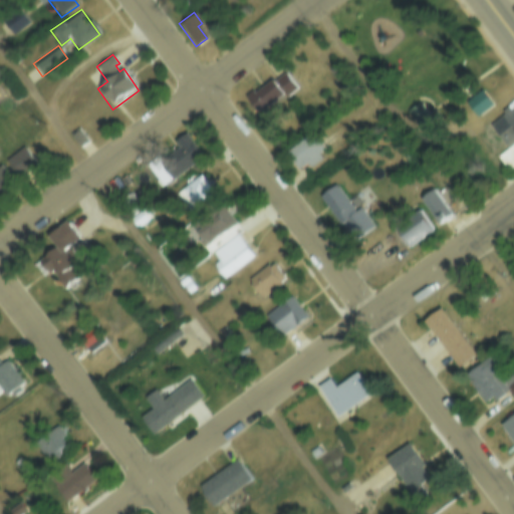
[(284,71),(296,88),(257,115),(242,95),(255,86),(258,90),(284,71)]
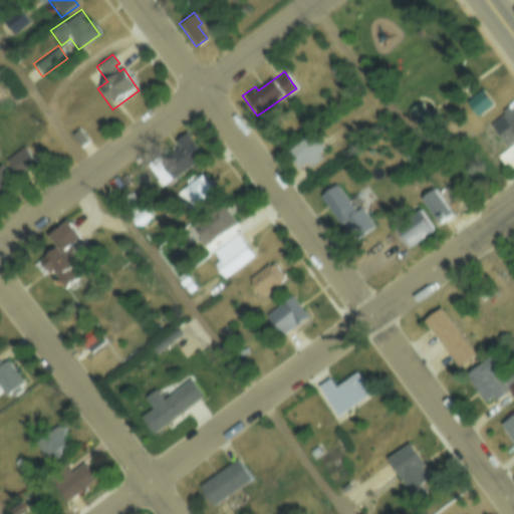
[(480,90),(491,105),(475,117),(464,101),(480,90)]
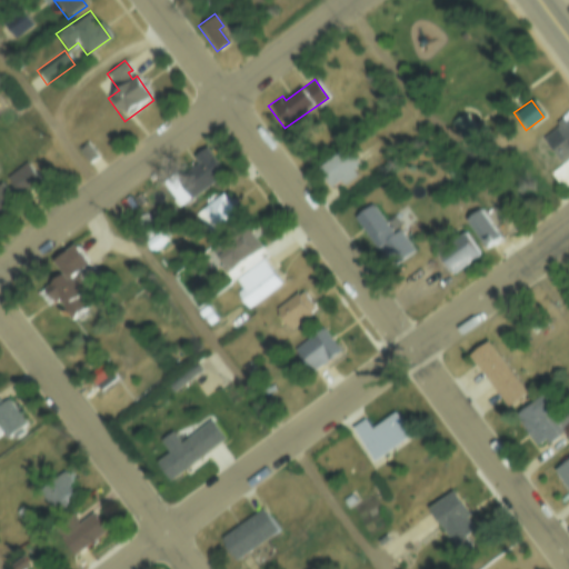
[(463,115),(479,137),(463,149),(447,127),(463,115)]
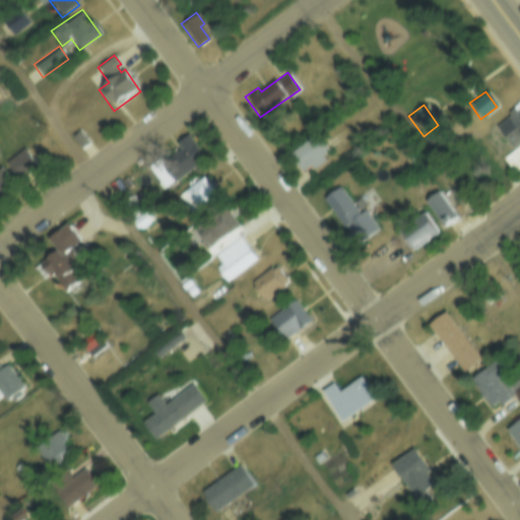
[(494,125),(519,105),(519,143),(512,149),(494,125)]
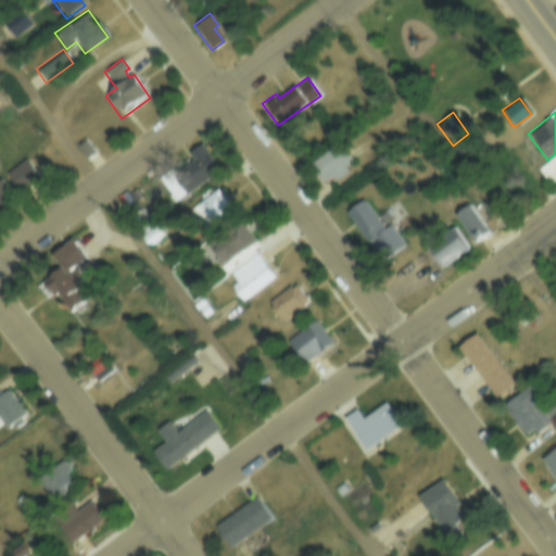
[(81,136),(93,152),(85,159),(73,142),(81,136)]
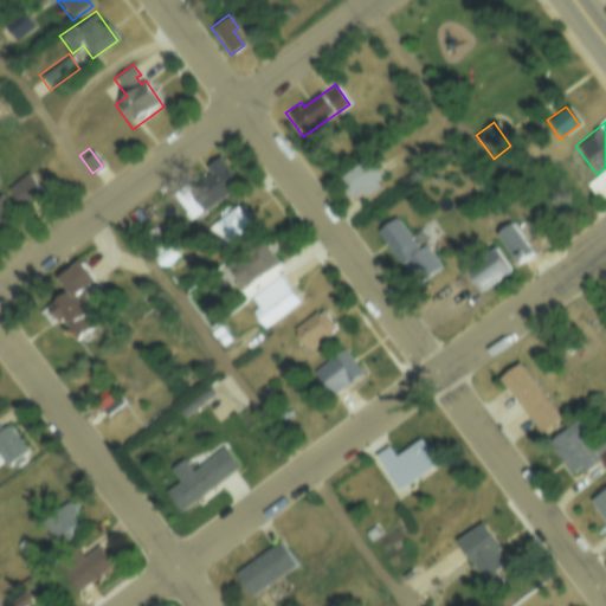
[(219,158),(239,186),(207,210),(193,188),(210,175),(205,168),(219,158)]
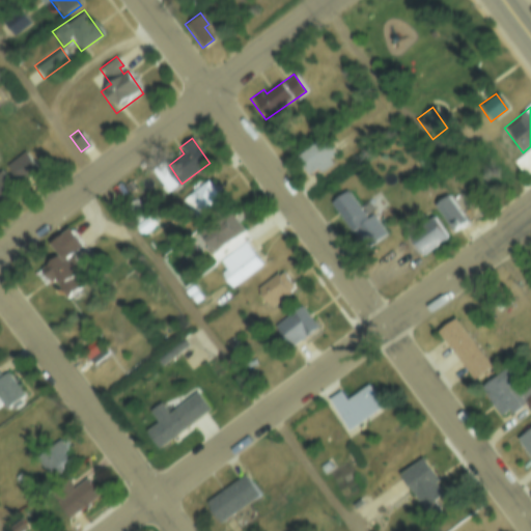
[(328,162),(331,167),(318,176),(314,171),(305,178),(291,161),(322,139),(334,157),(328,162)]
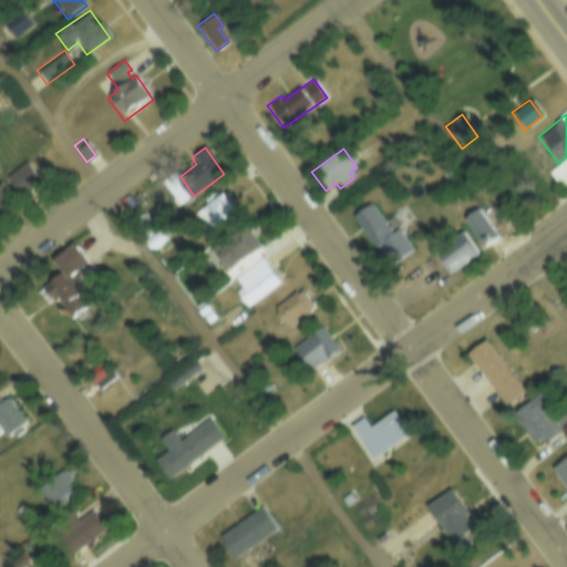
[(566,156),(558,163),(547,171),(559,188),(566,183),(566,156)]
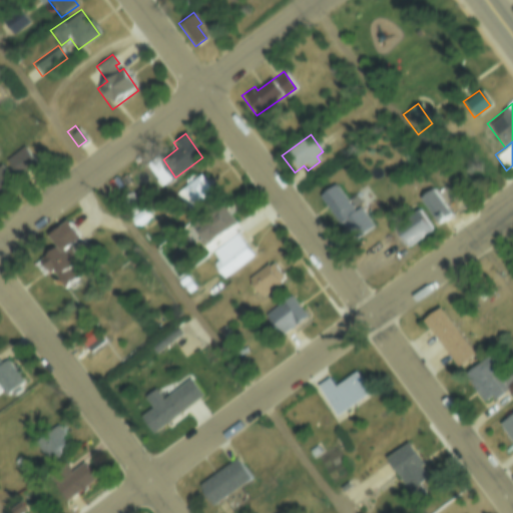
[(4,159),(22,146),(36,166),(18,179),(4,159)]
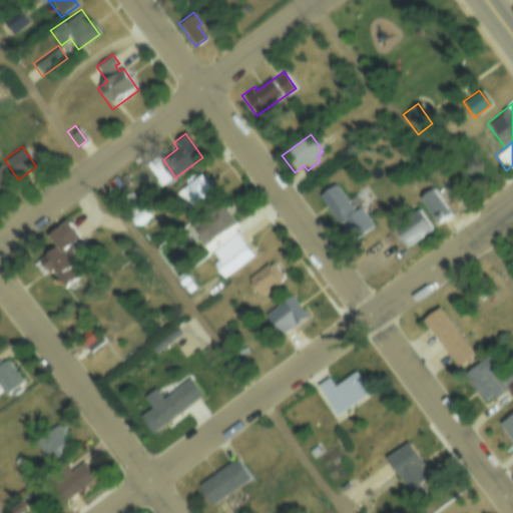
[(0,165),(8,176),(1,181),(6,188),(0,192),(0,165)]
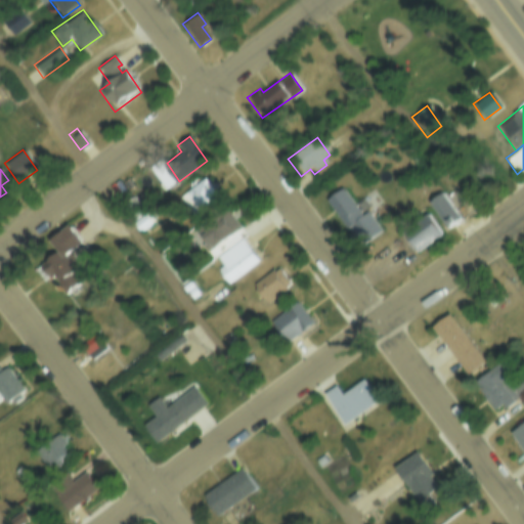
[(205,178),(218,197),(189,217),(176,199),(205,178)]
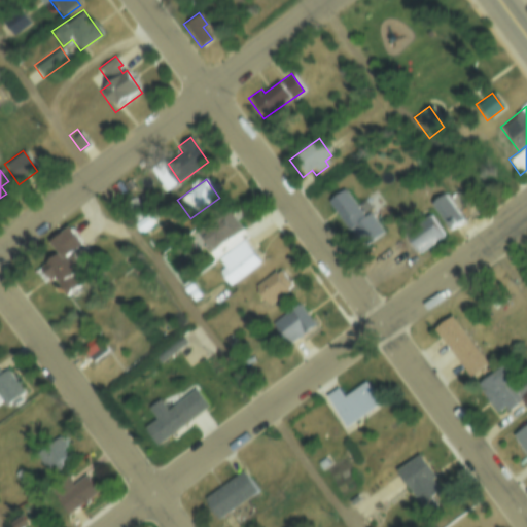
[(342,191),(351,203),(355,200),(382,236),(359,252),(325,204),(342,191)]
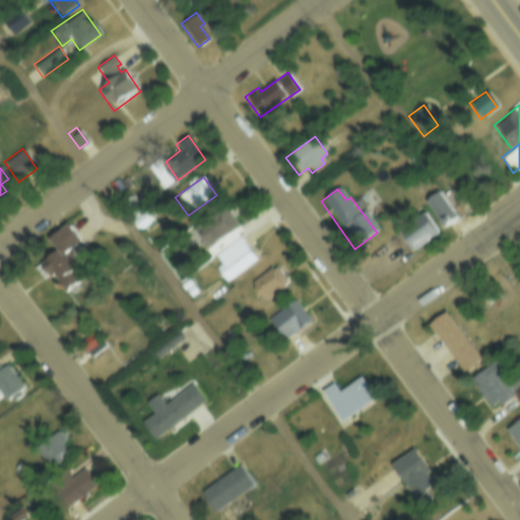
[(423,207),(437,197),(455,223),(441,233),(423,207)]
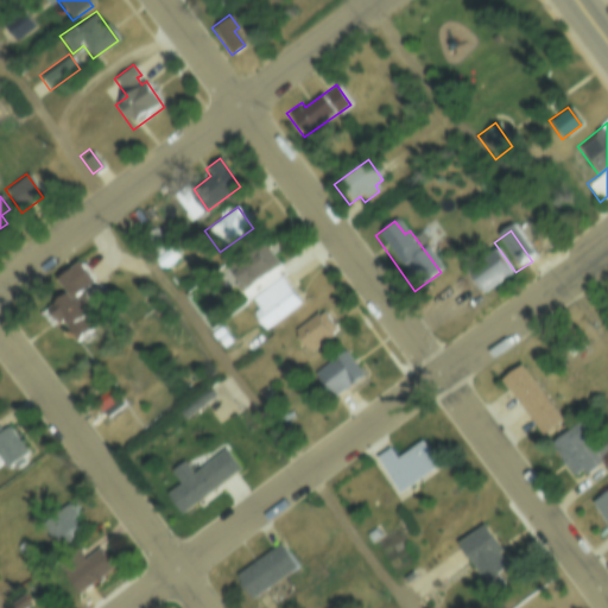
[(249,299),(246,302),(227,276),(264,249),(283,276),(249,299)]
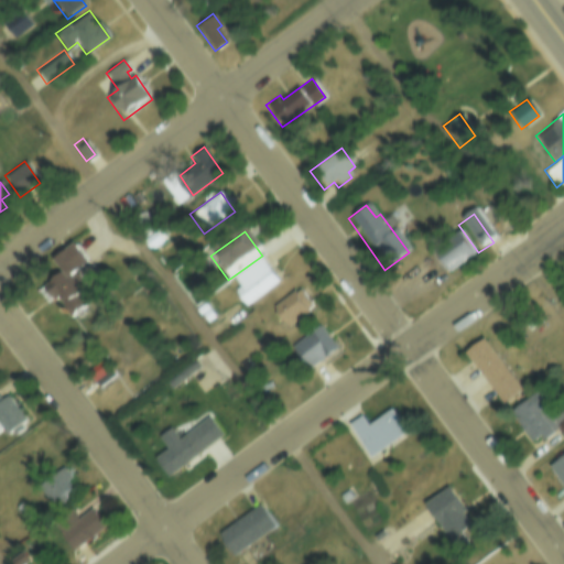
[(458,239),(472,258),(446,277),(433,258),(458,239)]
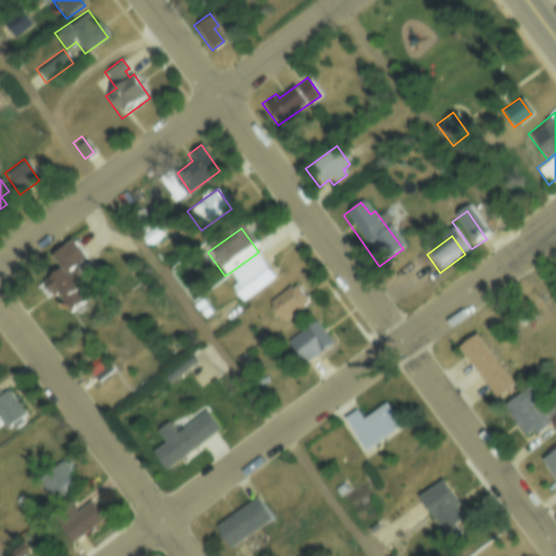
[(59,269),(50,257),(73,241),(87,260),(75,269),(93,295),(70,313),(45,279),(59,269)]
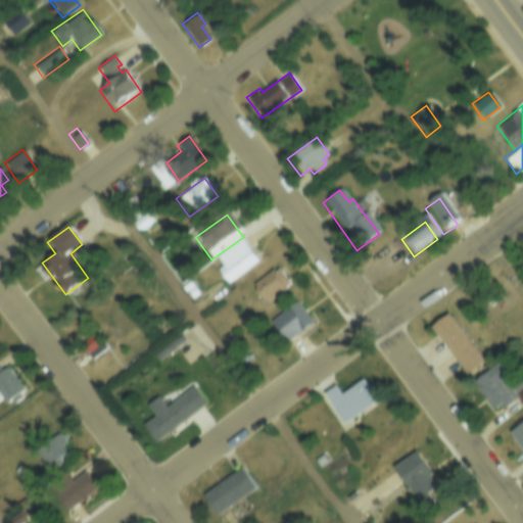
[(243,237),(251,247),(247,250),(256,262),(227,283),(216,269),(221,266),(215,257),(243,237)]
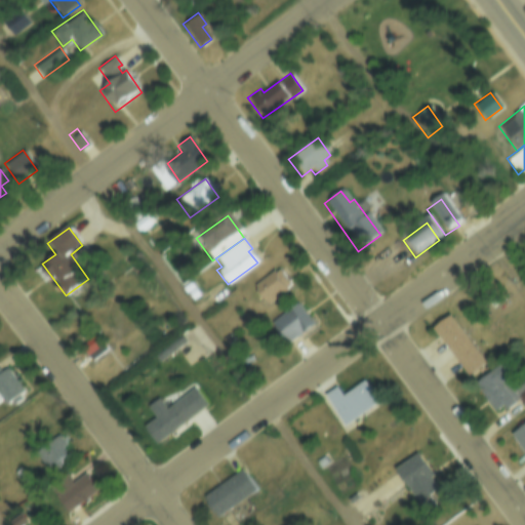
[(275,272),(278,270),(289,285),(286,288),(287,290),(266,306),(252,285),(273,270),(275,272)]
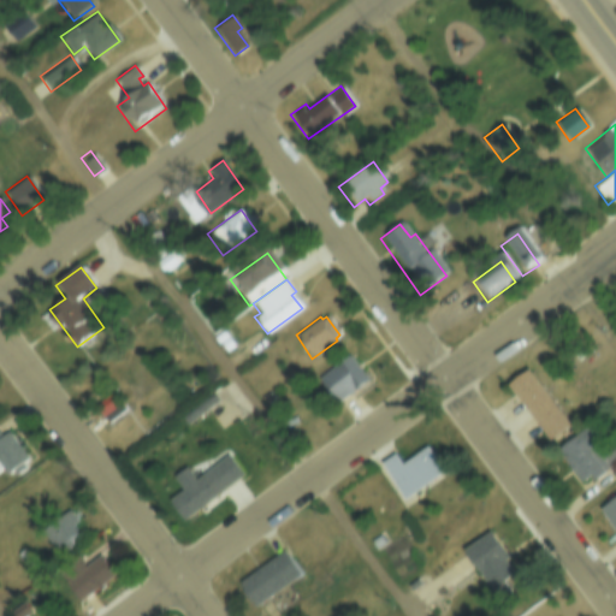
[(347,353),(366,379),(332,404),(313,377),(347,353)]
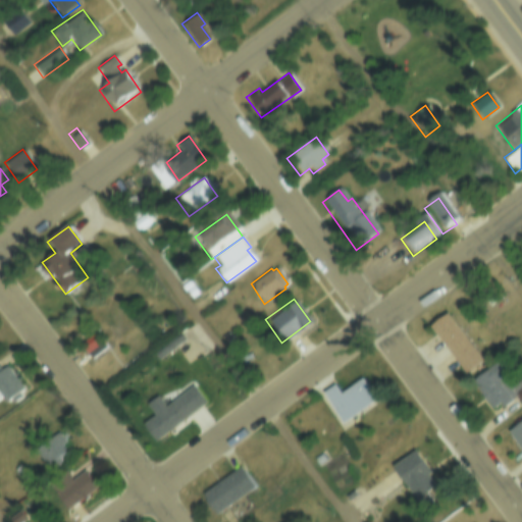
[(448,317),(481,364),(464,376),(430,329),(448,317)]
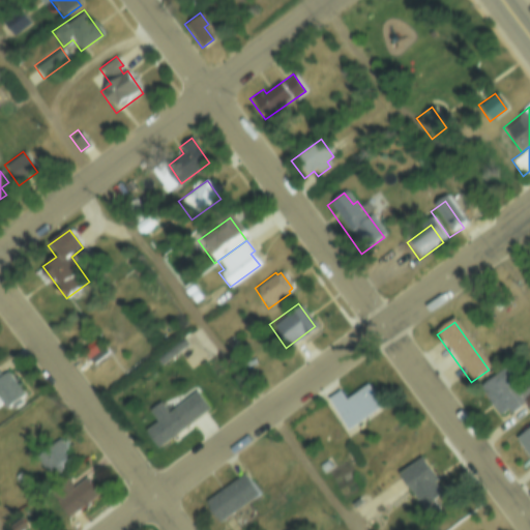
[(94,336),(102,347),(86,358),(79,348),(94,336)]
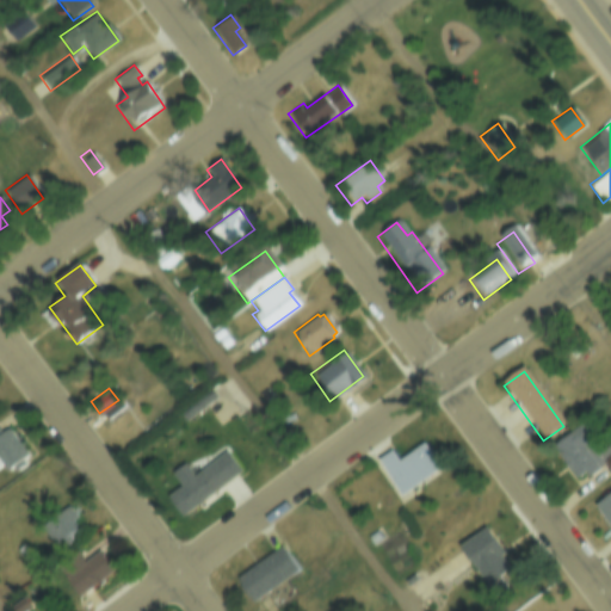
[(0,431),(1,433),(6,429),(28,460),(7,474),(1,467),(0,467),(0,431)]
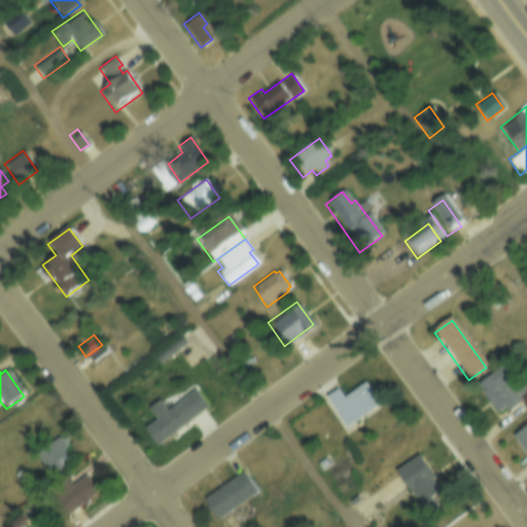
[(499,371),(507,382),(499,388),(515,410),(497,422),(484,403),(486,402),(475,387),(499,371)]
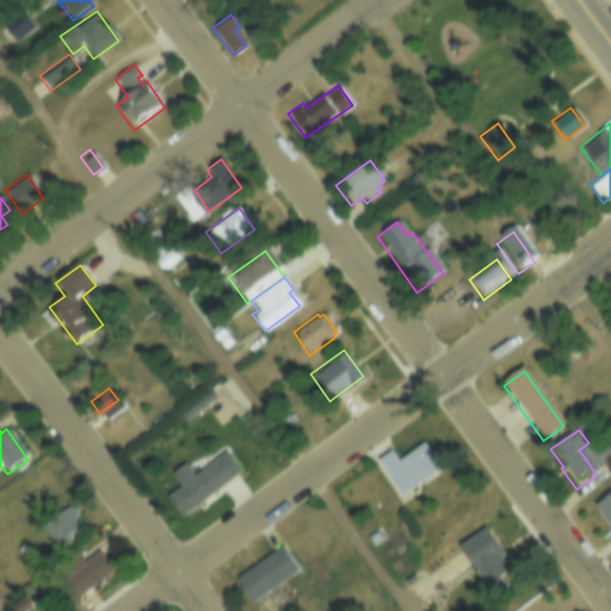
[(423,443),(442,469),(401,498),(375,461),(390,449),(399,460),(423,443)]
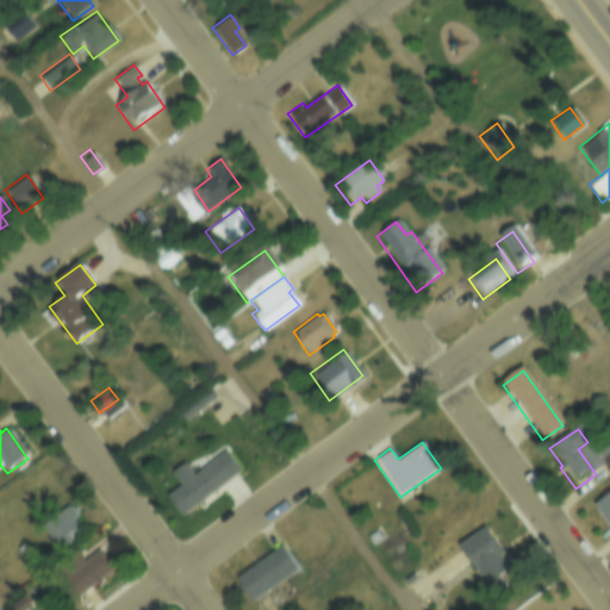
[(224,449),(240,472),(180,515),(163,493),(224,449)]
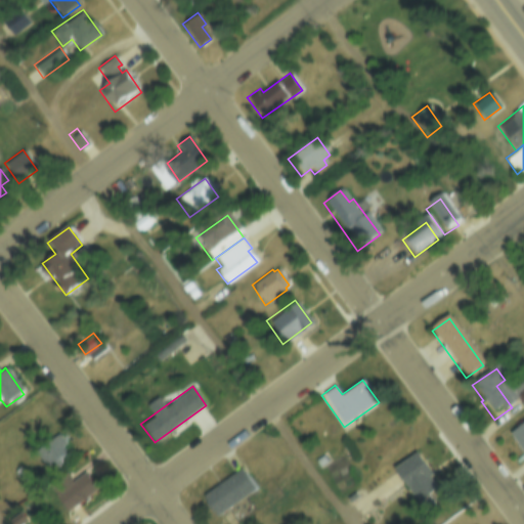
[(523,426),(523,463),(508,437),(523,426)]
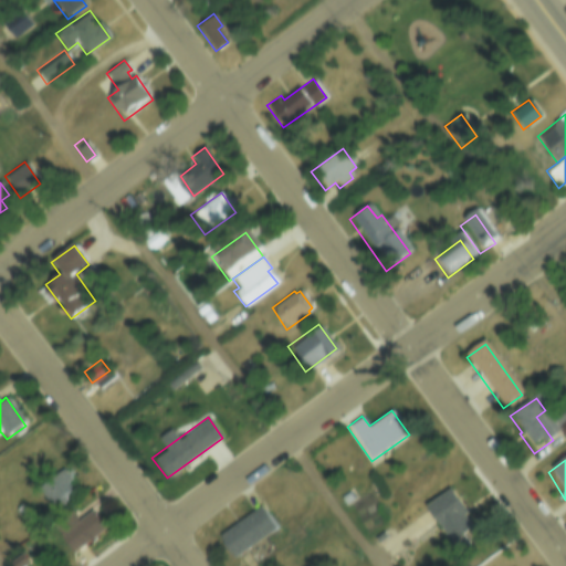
[(64,471),(77,489),(51,507),(38,489),(64,471)]
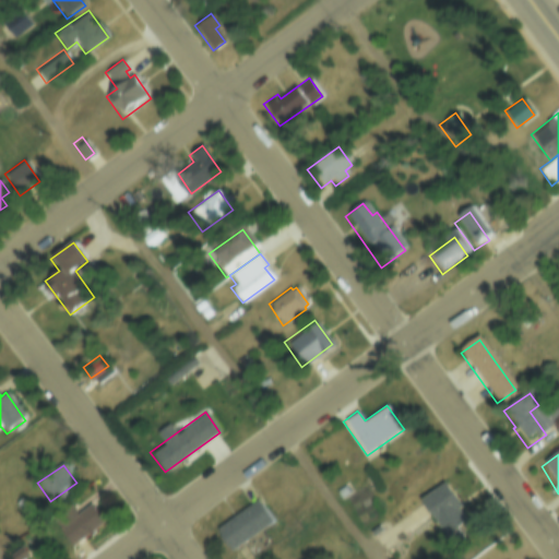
[(344,482),(348,487),(340,494),(335,487),(344,482)]
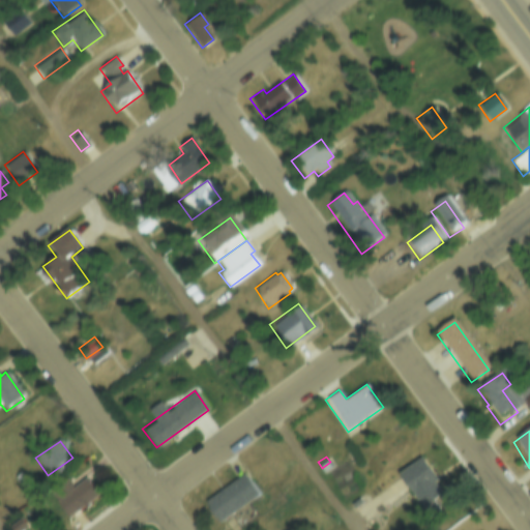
[(419,459),(436,481),(433,484),(441,497),(422,510),(396,475),(419,459)]
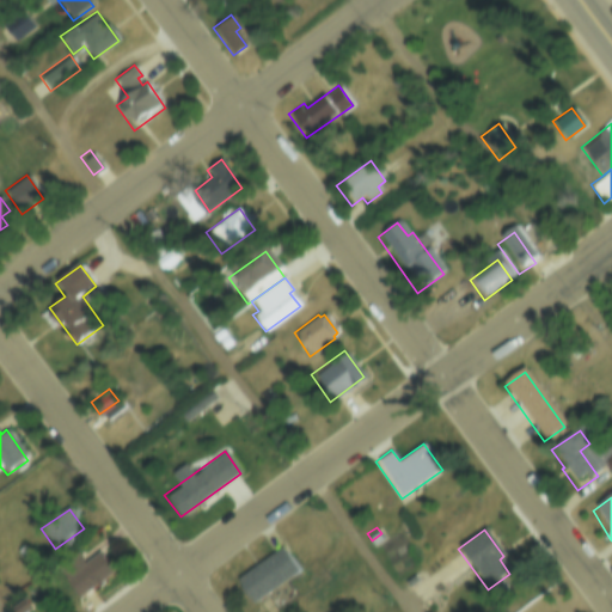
[(14,550),(20,545),(26,554),(20,558),(14,550)]
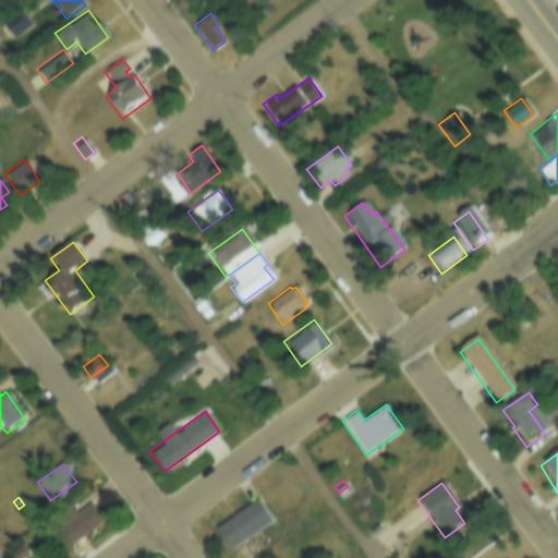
[(256,498),(271,520),(230,549),(215,529),(256,498)]
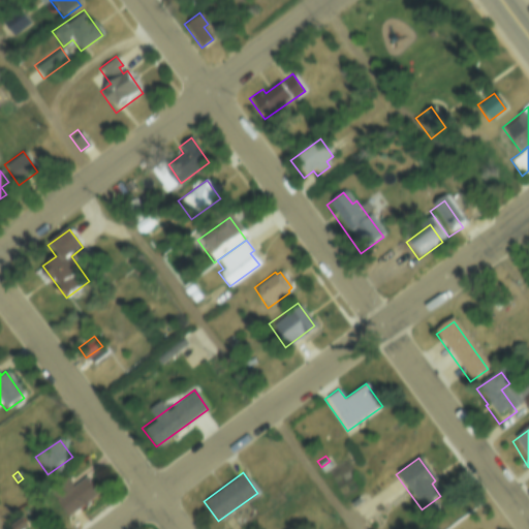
[(84,479),(97,497),(66,520),(47,492),(64,478),(71,488),(84,479)]
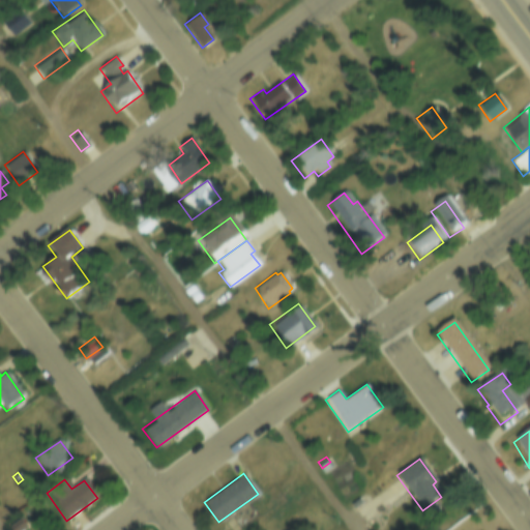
[(357,494),(360,499),(353,505),(349,500),(357,494)]
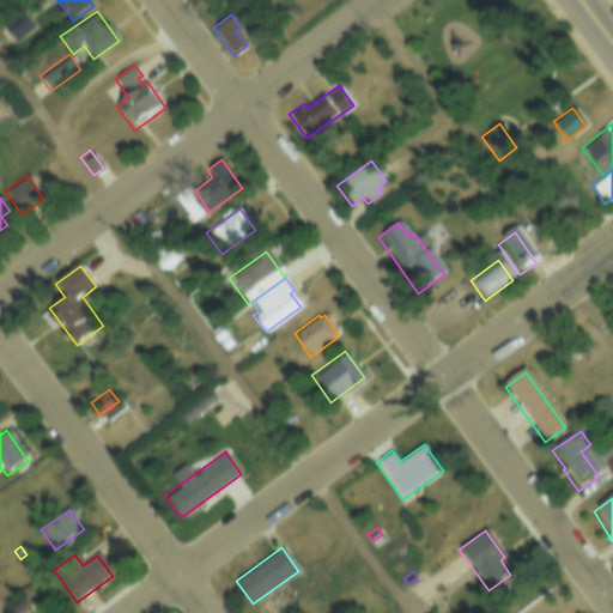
[(28,598),(35,608),(28,612),(10,612),(8,611),(28,598)]
